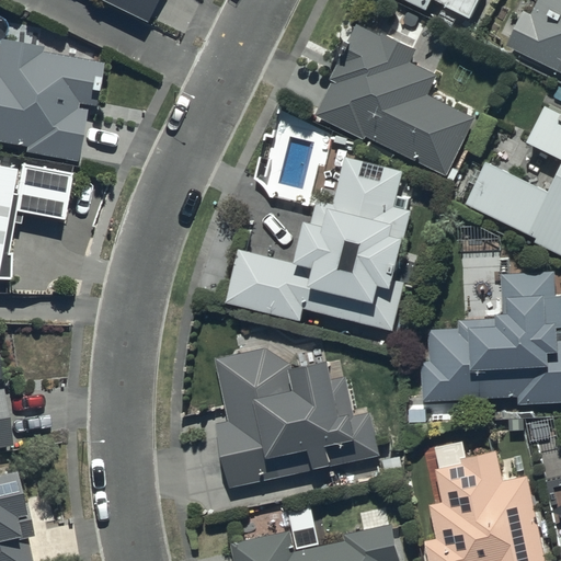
[(93,0),(93,1),(144,25),(155,0),(93,0)]
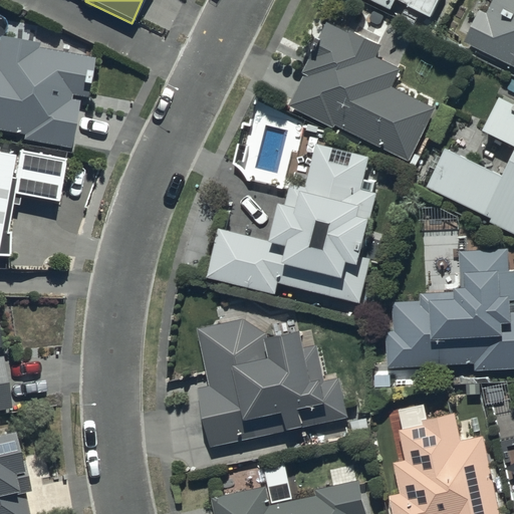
[(372,0),(391,8),(394,0),(431,18),(438,0),(372,0)]
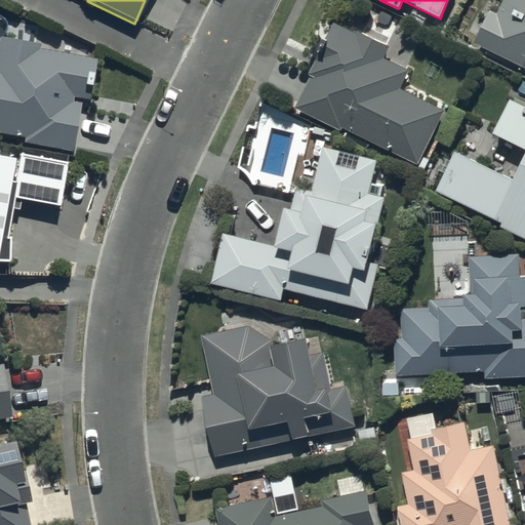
[(524,0),(501,0),(495,13),(489,10),(473,43),(524,68),(524,0)]
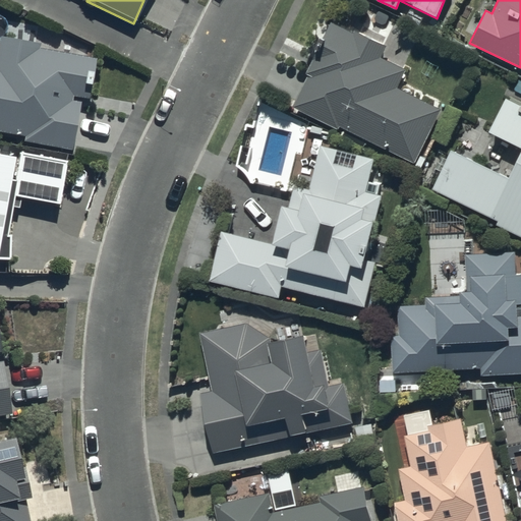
[(307,74),(291,108),(335,128),(337,124),(412,160),(437,108),(396,90),(405,71),(380,59),(387,45),(355,31),(354,34),(331,23),(324,39),(320,37),(313,49),(315,50),(304,73),(307,74)]
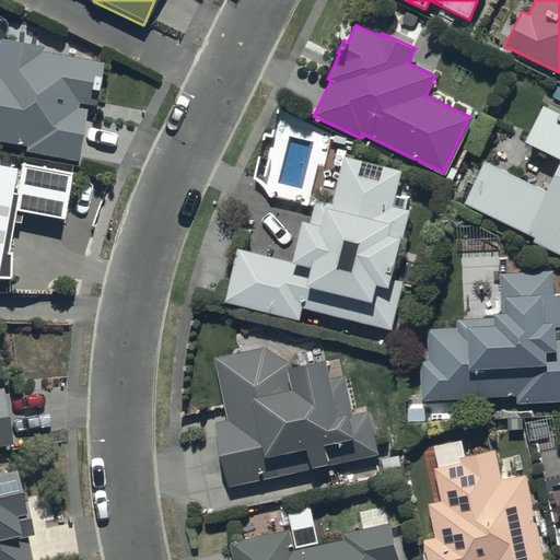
[(0,142),(24,147),(23,153),(73,162),(82,106),(92,107),(100,63),(38,53),(39,48),(0,42),(0,142)]
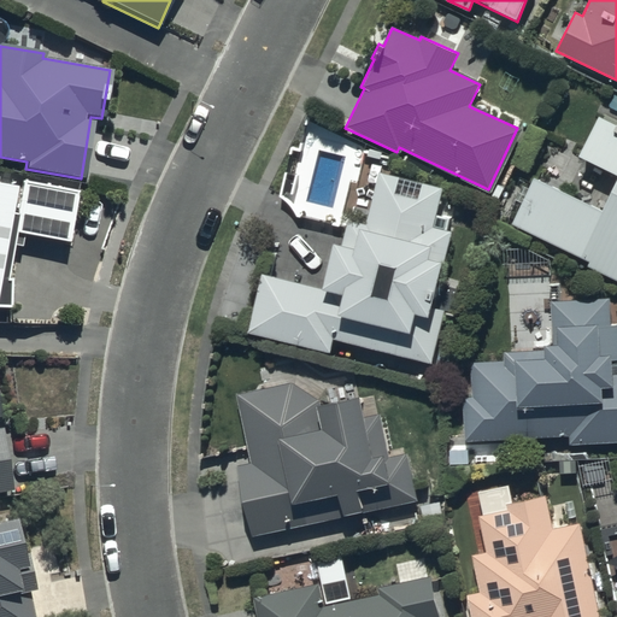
[(616,123),(595,113),(576,156),(616,174),(600,209),(532,177),(510,222),(588,260),(586,265),(616,281),(616,123)]
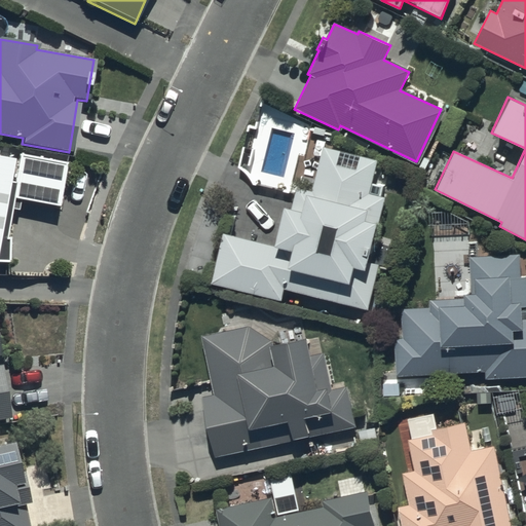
[(272,243),(222,231),(210,283),(279,299),(282,288),(365,307),(375,264),(365,261),(366,254),(371,255),(373,243),(369,242),(373,225),(377,226),(384,197),(380,196),(383,184),(371,181),(376,158),(321,145),(309,188),(296,185),(291,207),(282,204),(272,243)]
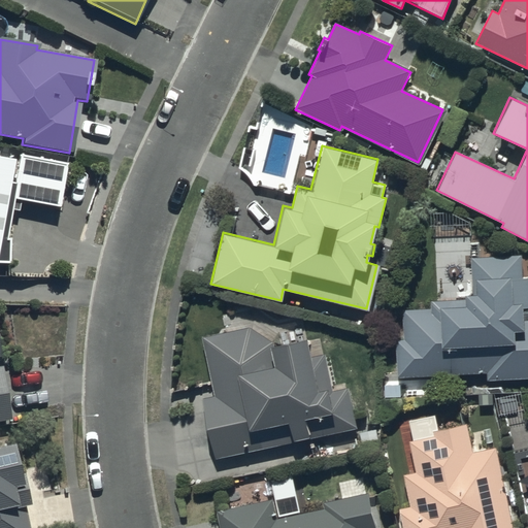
[(10,158),(0,156),(0,264),(6,264),(6,240),(2,240),(7,210),(17,211),(19,201),(58,208),(66,165),(17,156),(11,184),(5,184),(10,158)]
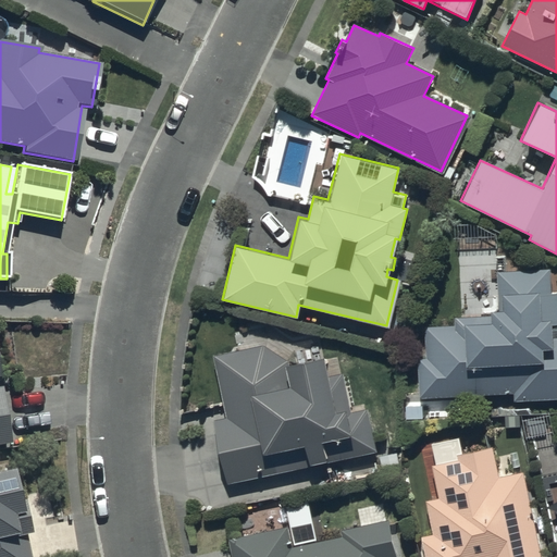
[(455,324),(424,325),(425,356),(418,356),(419,395),(512,393),(512,399),(556,397),(556,292),(549,293),(548,268),(496,270),(497,301),(502,301),(502,308),(491,308),(491,314),(454,316),(455,324)]
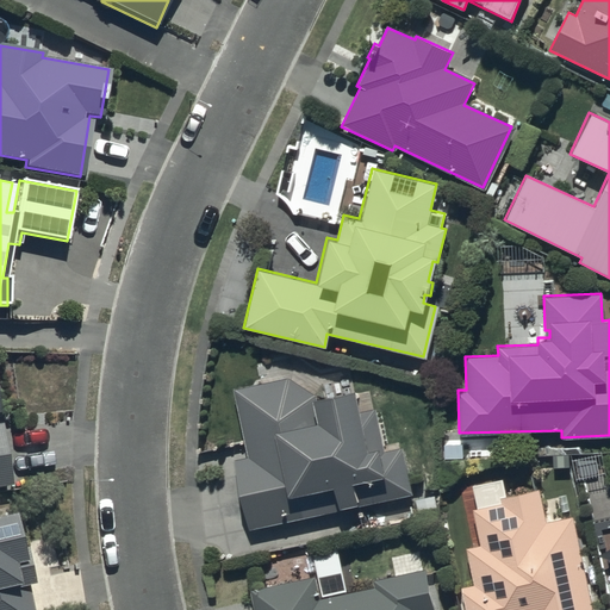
[(288,377),(232,388),(247,458),(231,460),(246,529),(338,511),(338,509),(410,495),(400,446),(383,449),(371,391),(353,396),(352,388),(316,396),(288,377)]
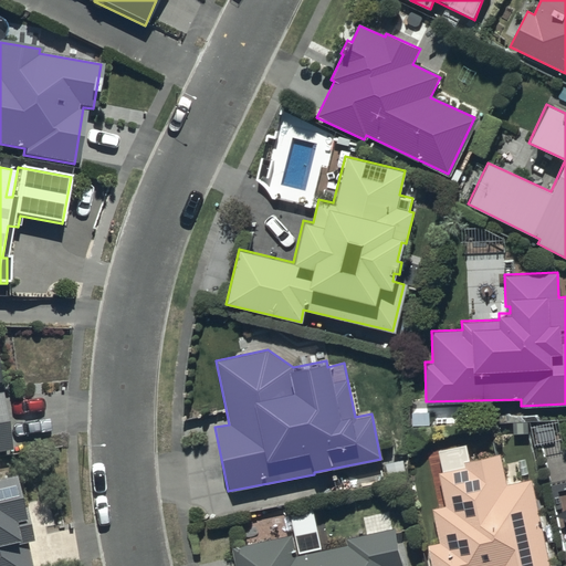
[(552,565),(527,460),(503,465),(499,451),(462,460),(463,468),(437,473),(444,504),(432,507),(439,540),(425,543),(429,565),(552,565)]
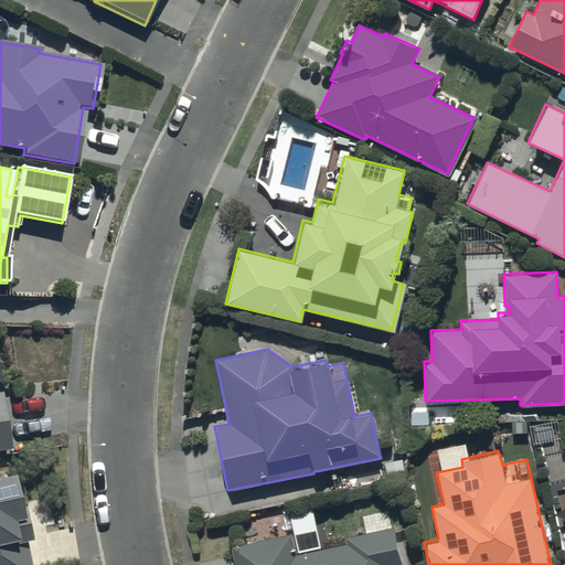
[(0,564),(27,564),(21,542),(25,541),(10,472),(0,473),(0,564)]
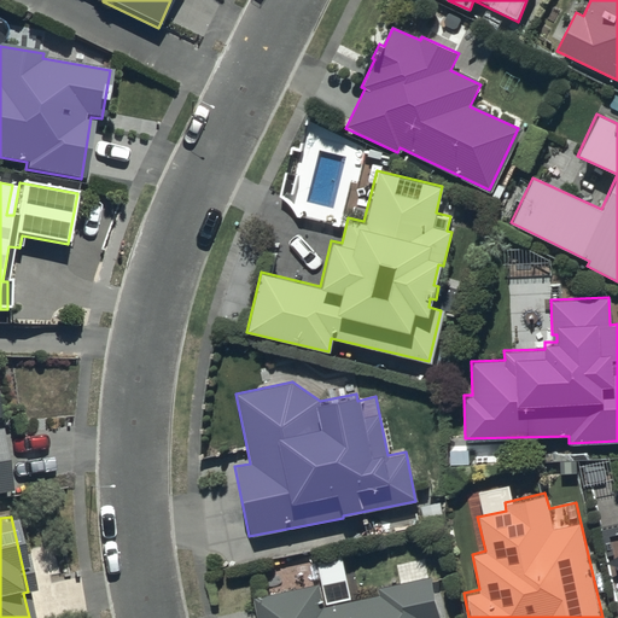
[(438,617),(431,576),(378,586),(379,595),(324,605),(320,582),(250,595),(255,617),(438,617)]
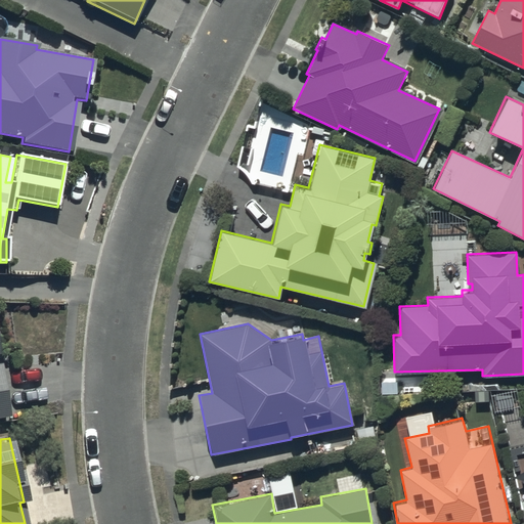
All buildings are outlined.
